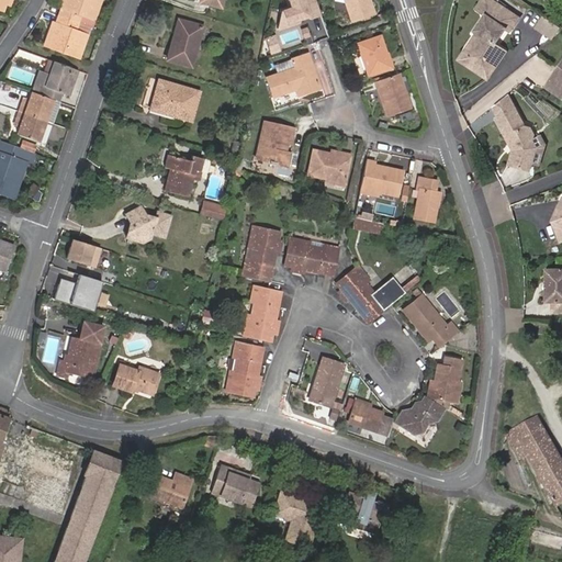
[(60,15),(79,22),(81,15),(94,20),(101,0),(65,0),(65,2),(60,15)]
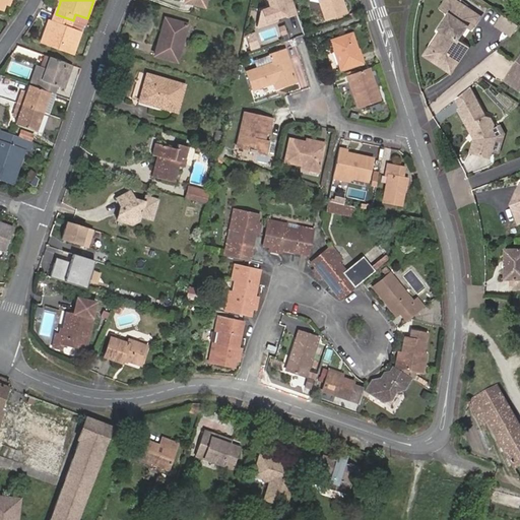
[(341,15),(335,0),(314,0),(321,22),(341,15)]
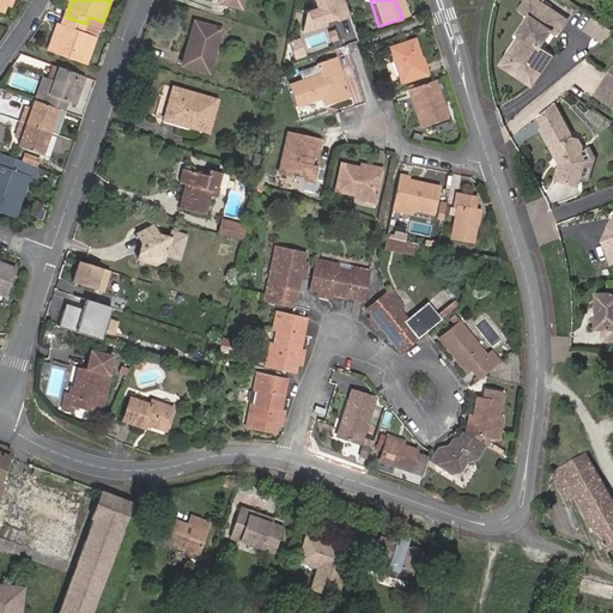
[(566,20),(536,0),(527,0),(521,11),(530,17),(519,35),(521,36),(508,58),(516,64),(515,66),(530,77),(547,53),(541,48),(552,31),(557,35),(566,20)]
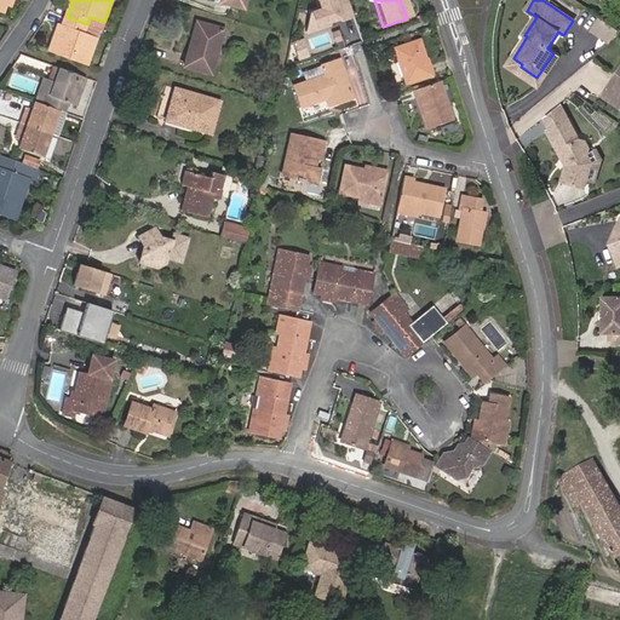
[(308,17),(316,18),(319,9),(310,7),(308,17)]
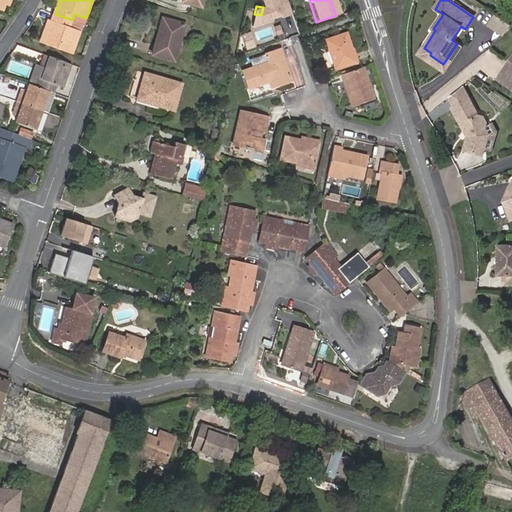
[(70,27),(72,20),(55,14),(52,20),(49,31),(45,29),(40,41),(72,53),(81,31),(70,27)]
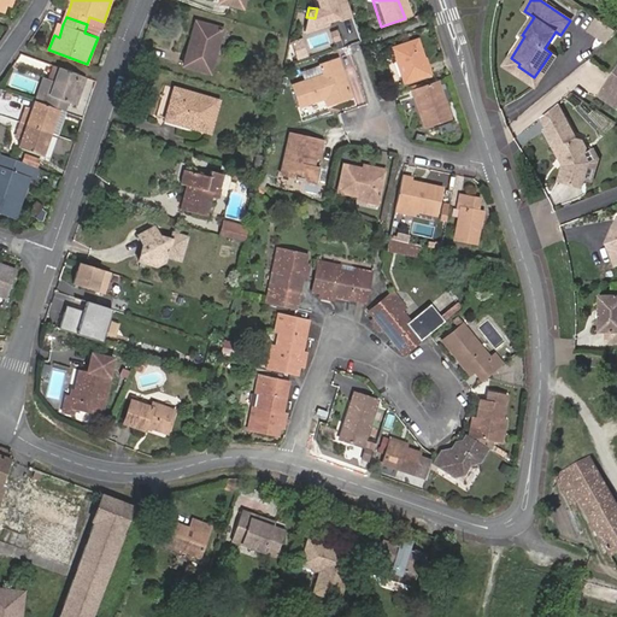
[(607,45),(616,34),(595,21),(588,31),(607,45)]
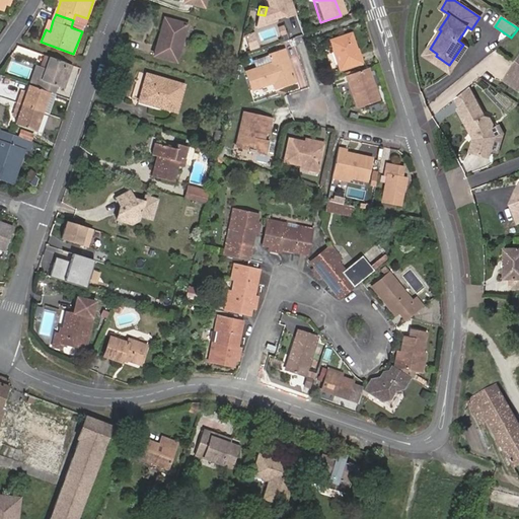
[(187,24),(165,18),(154,55),(176,61),(187,24)]
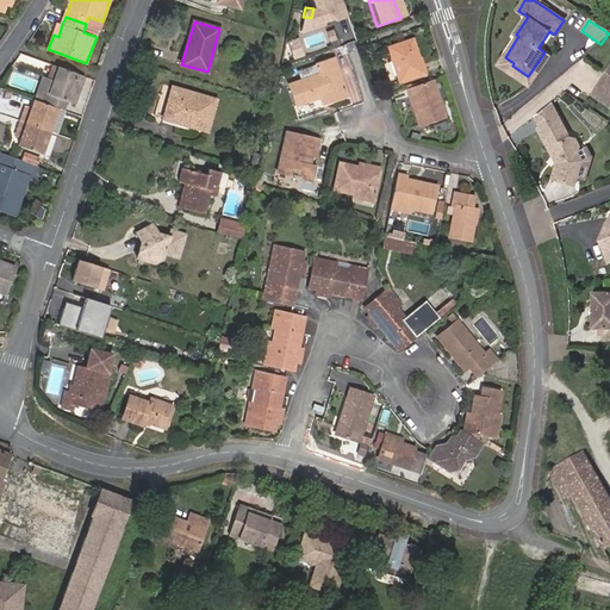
[(410,42),(385,50),(396,83),(421,75),(410,42)]
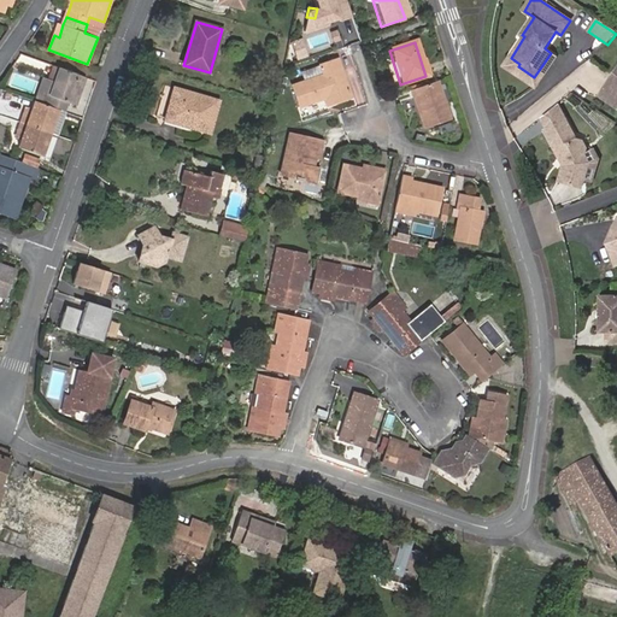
[(325,76),(295,86),(303,106),(325,99),(329,98),(331,105),(352,98),(339,60),(322,66),(325,76)]
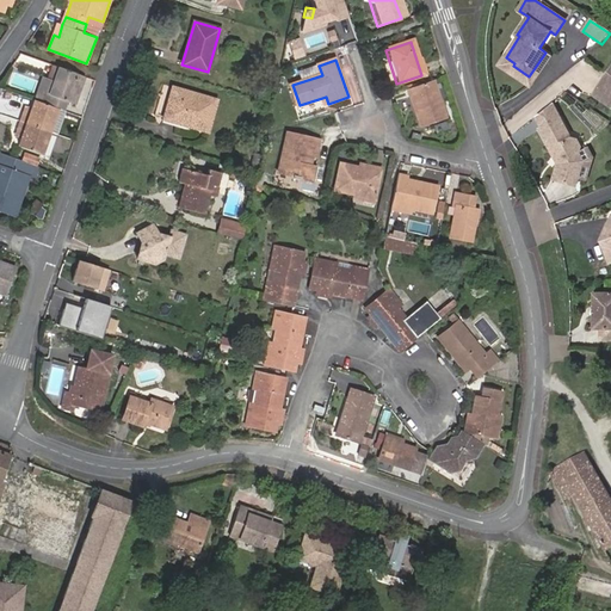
[(54,80),(59,67),(53,65),(48,78),(54,80)]
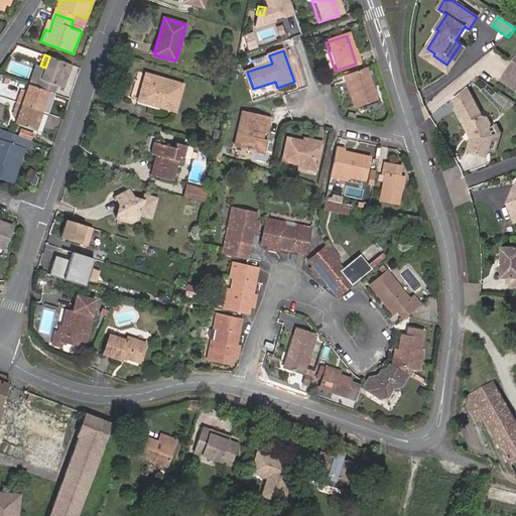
[(245,63),(247,72),(272,63),(269,55),(245,63)]
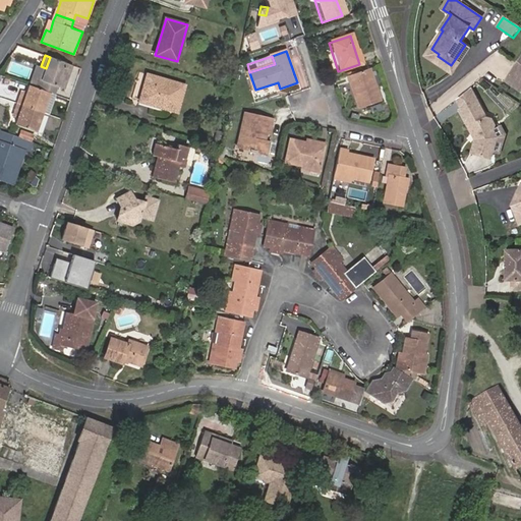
[(64,89),(72,65),(50,57),(46,68),(41,66),(37,64),(30,84),(50,93),(56,95),(58,87),(64,89)]
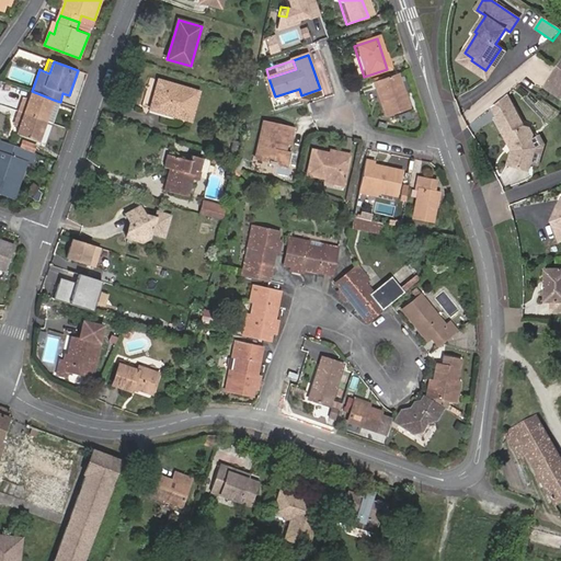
[(560,64),(546,87),(560,96),(560,64)]
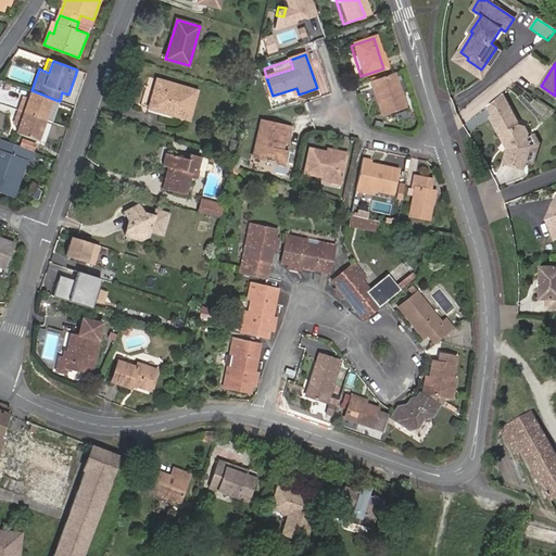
[(403,110),(393,75),(367,84),(369,90),(373,89),(381,116),(403,110)]
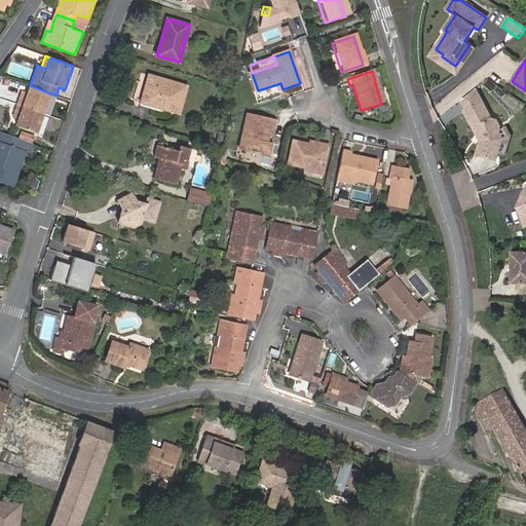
[(187,86),(149,75),(141,102),(180,114),(187,86)]
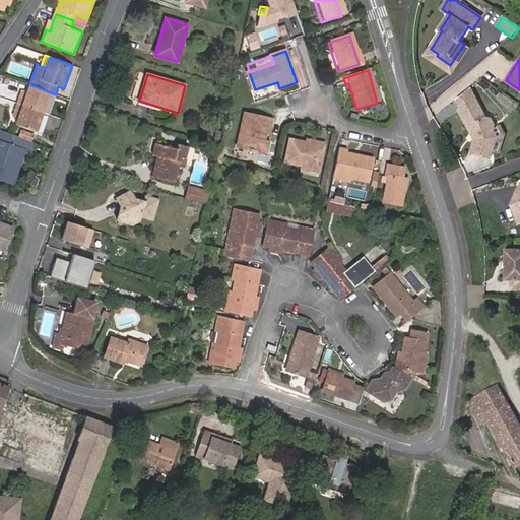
[(353,110),(356,109),(348,83),(345,84),(353,110)]
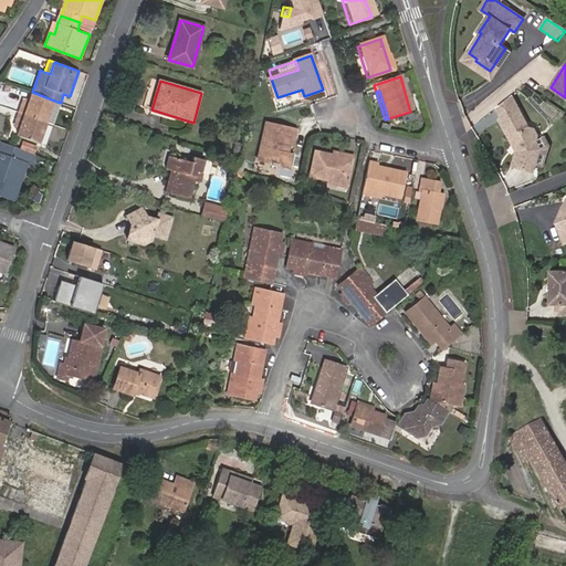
[(46,122),(54,101),(32,92),(30,100),(27,106),(22,104),(20,112),(46,122)]
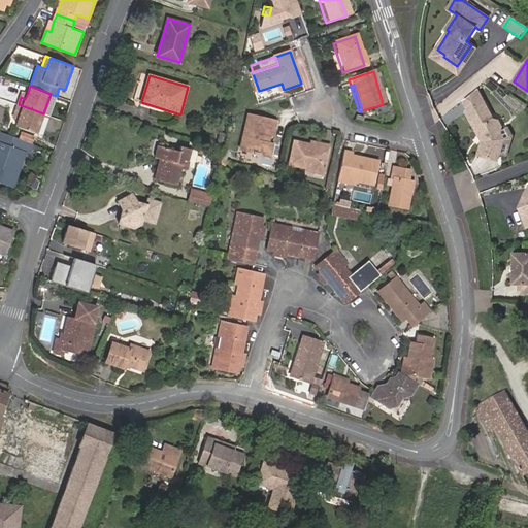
[(471,110),(487,103),(480,88),(466,99),(471,110)]
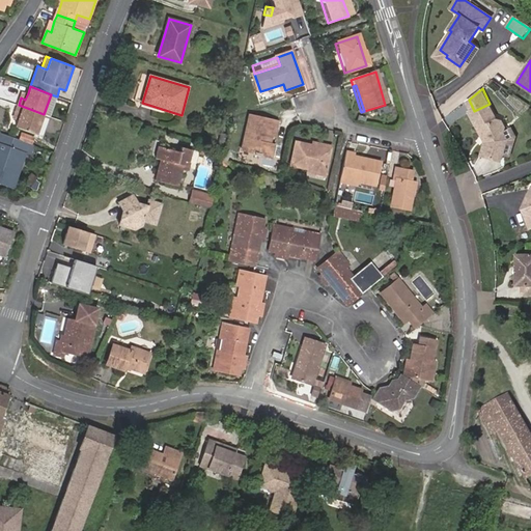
[(490,104),(472,112),(485,138),(481,156),(502,161),(507,139),(504,132),(507,128),(503,120),(498,121),(490,104)]
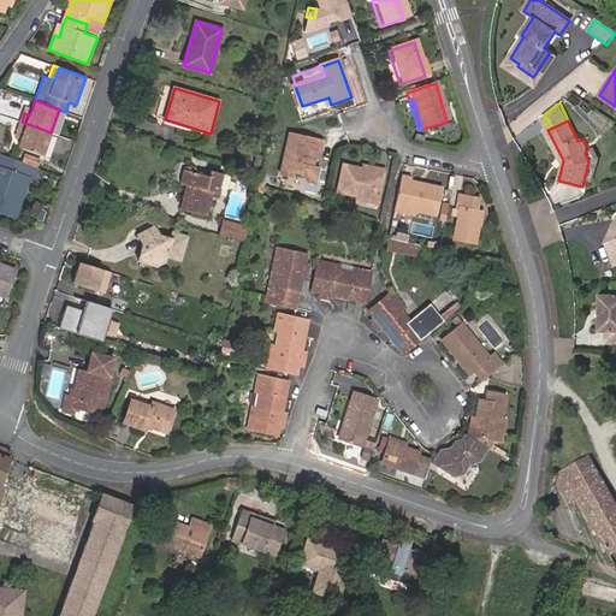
[(42,155),(51,132),(22,122),(19,129),(24,131),(22,138),(18,146),(42,155)]
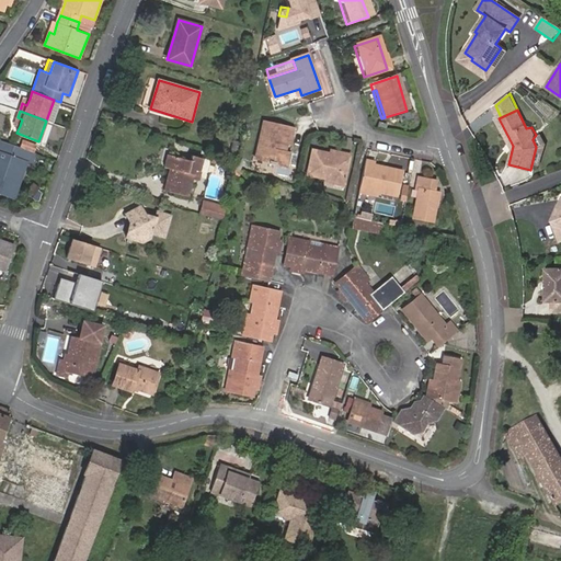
[(282,165),(285,152),(287,142),(290,144),(293,129),(263,123),(255,159),(282,165)]
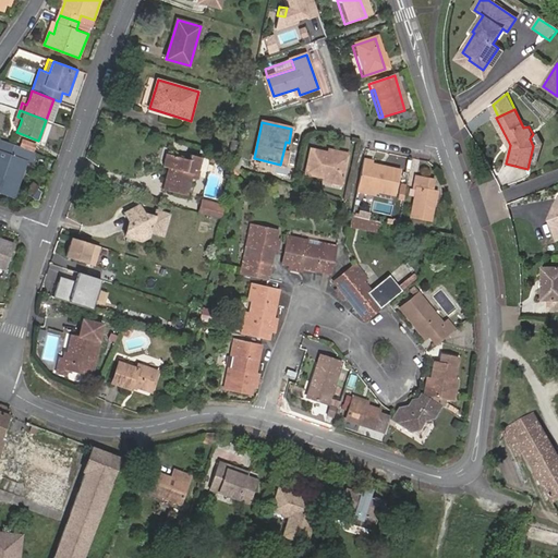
[(0,138),(0,149),(24,158),(28,160),(35,162),(38,153),(0,138)]
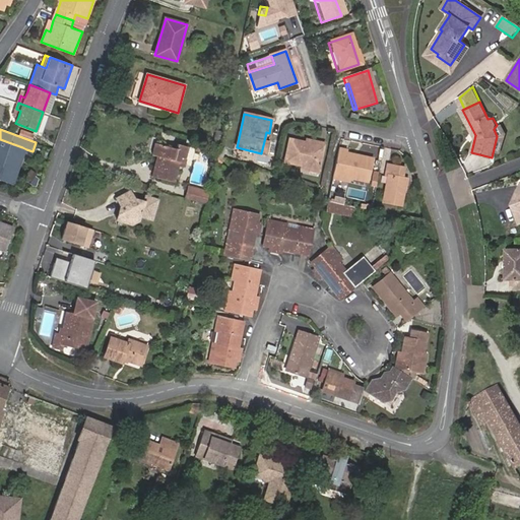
[(316,144),(306,142),(290,138),(285,161),(301,166),(319,170),(325,144),(316,142),(316,144)]
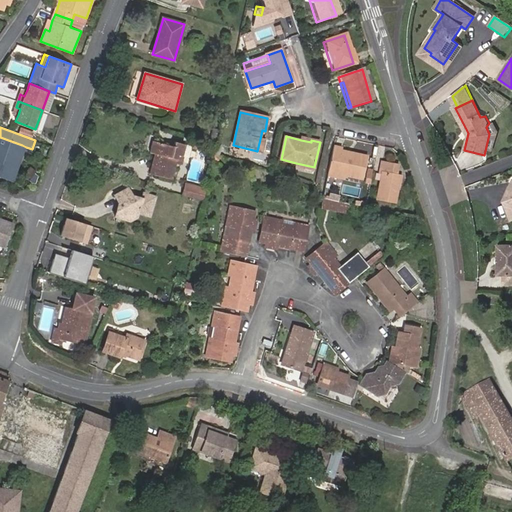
[(14,168),(22,145),(0,137),(0,175),(14,181),(18,169),(14,168)]
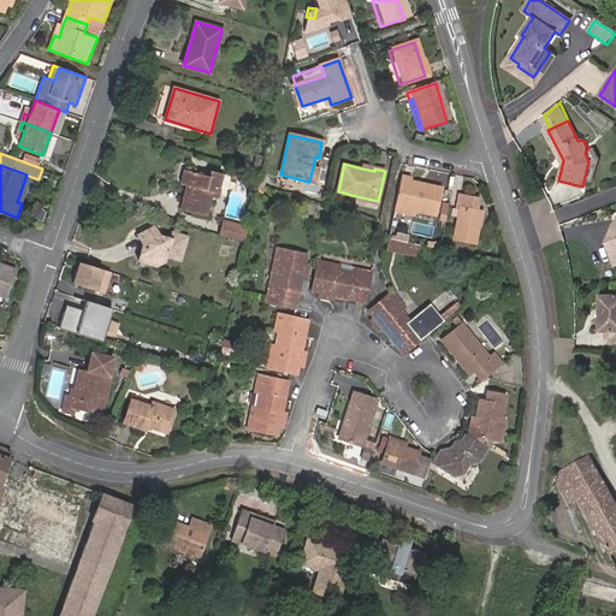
[(209,176),(185,169),(182,183),(187,184),(181,208),(207,215),(214,193),(217,193),(221,173),(212,171),(209,176)]
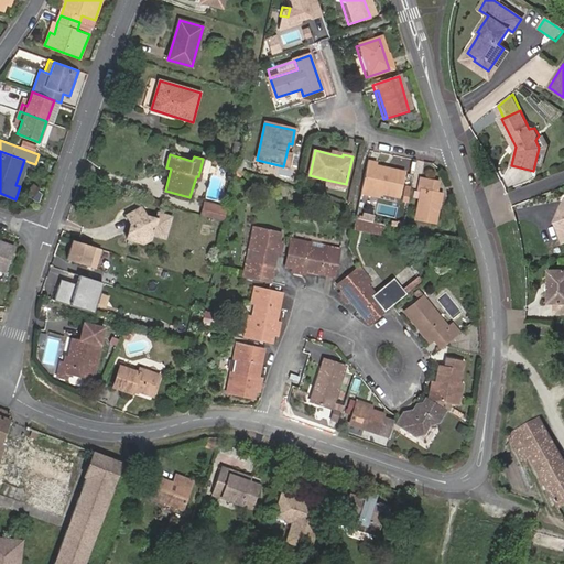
[(29,162),(24,160),(15,185),(20,186),(29,162)]
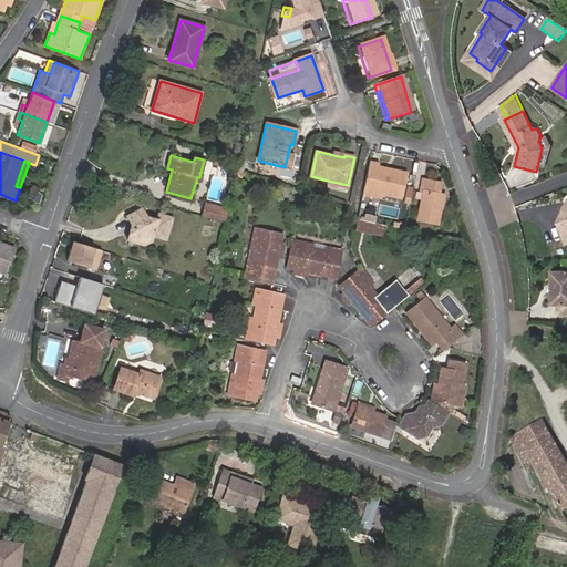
[(380,166),(370,164),(363,192),(383,196),(402,200),(408,176),(379,169),(380,166)]
